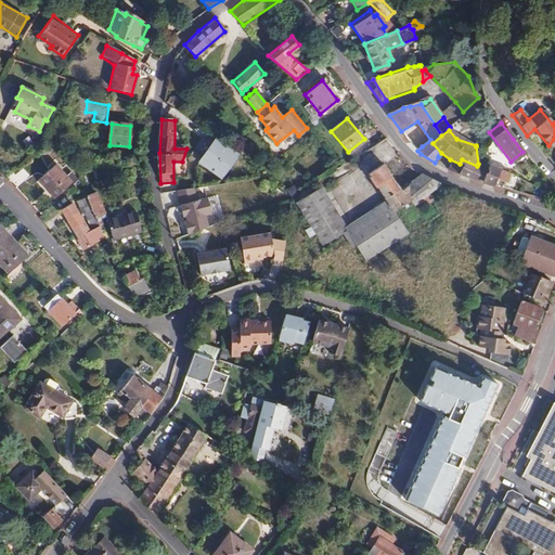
[(237,157),(216,141),(201,163),(223,180),(233,167),(242,173),(247,165),(237,157)]
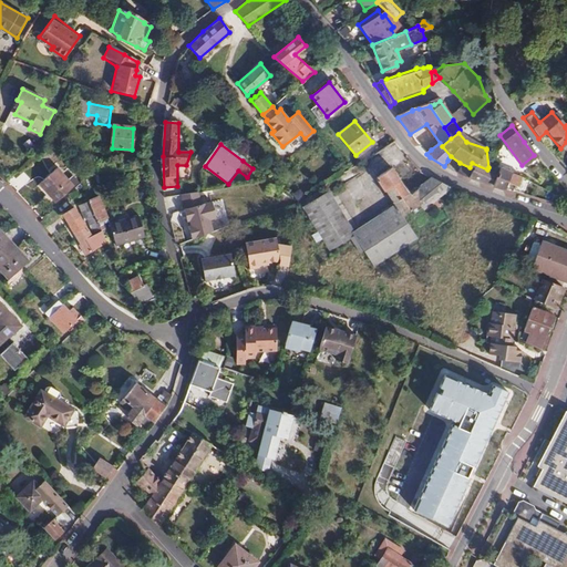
[(466,176),(470,167),(460,163),(454,172),(466,176)]
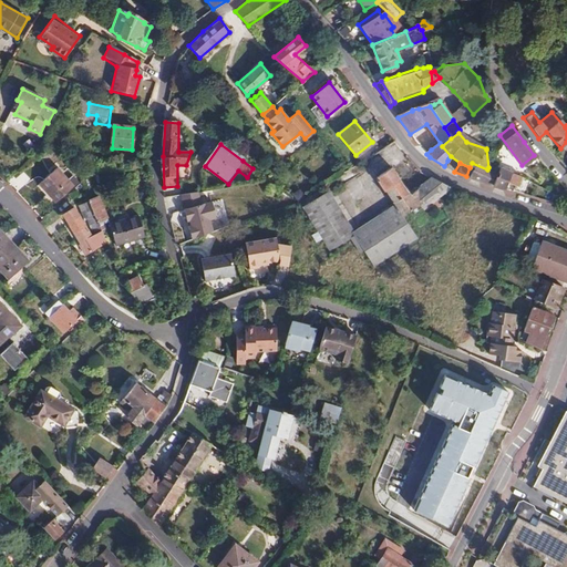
[(496,173),(487,169),(472,163),(470,167),(466,176),(477,181),(492,185),(496,173)]
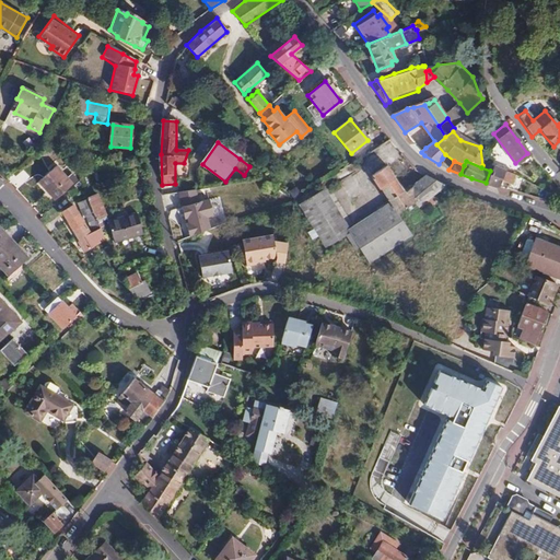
[(371,265),(412,236),(397,214),(407,209),(420,199),(423,203),(429,209),(435,202),(431,197),(445,186),(426,175),(404,191),(385,166),(371,176),(393,208),(352,235),(371,265)]
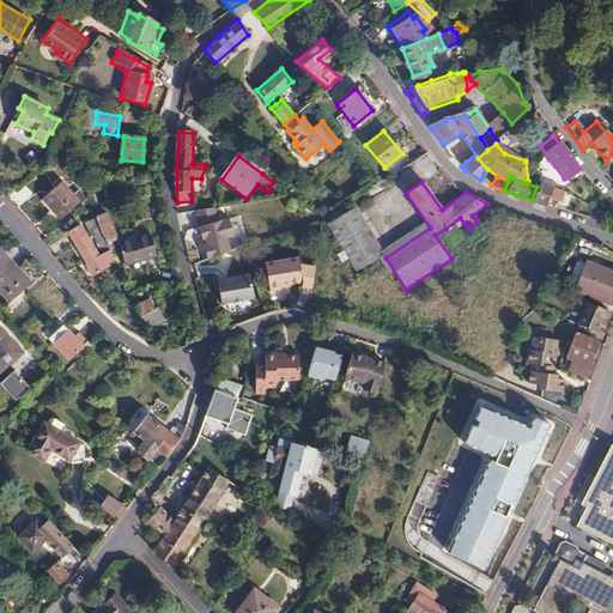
[(539,182),(536,187),(532,200),(544,205),(548,194),(558,198),(560,190),(539,182)]
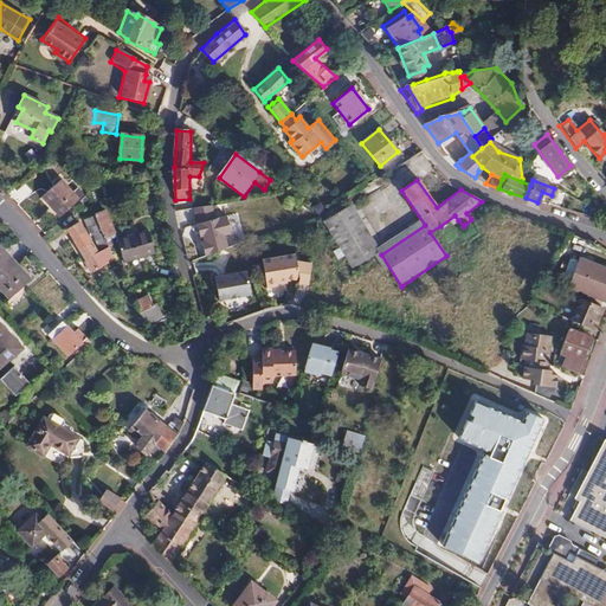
[(43,197),(52,207),(55,205),(63,216),(85,195),(79,188),(73,194),(62,181),(43,197)]
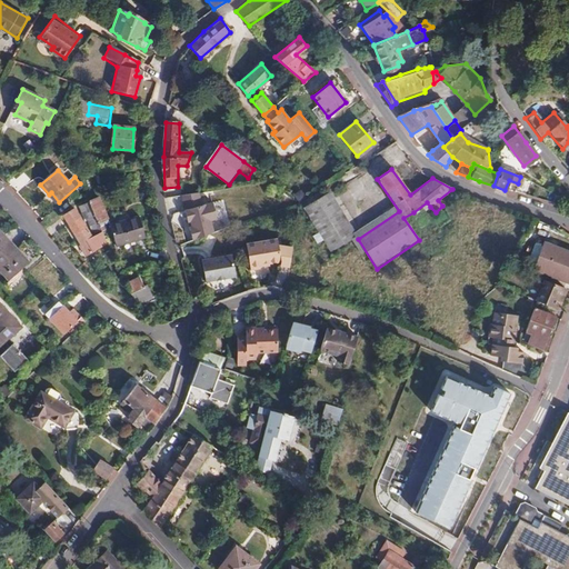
[(51,192),(49,195),(57,205),(59,202),(51,192)]
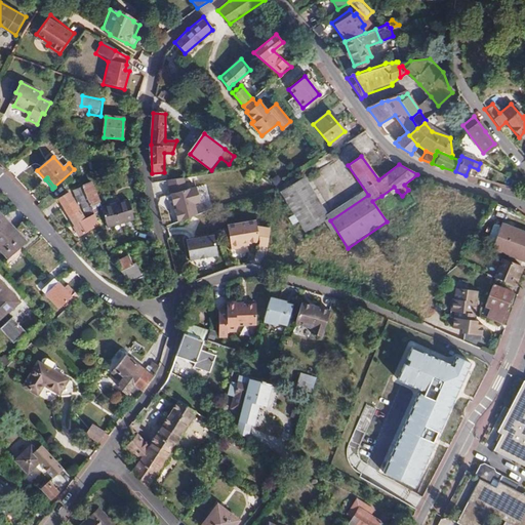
[(186,177),(169,183),(180,223),(198,217),(195,204),(203,201),(199,187),(189,189),(186,177)]
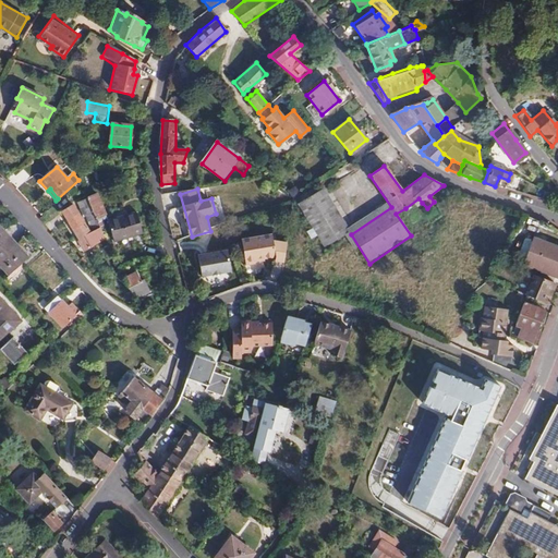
[(327,246),(350,232),(322,190),(300,204),(327,246)]
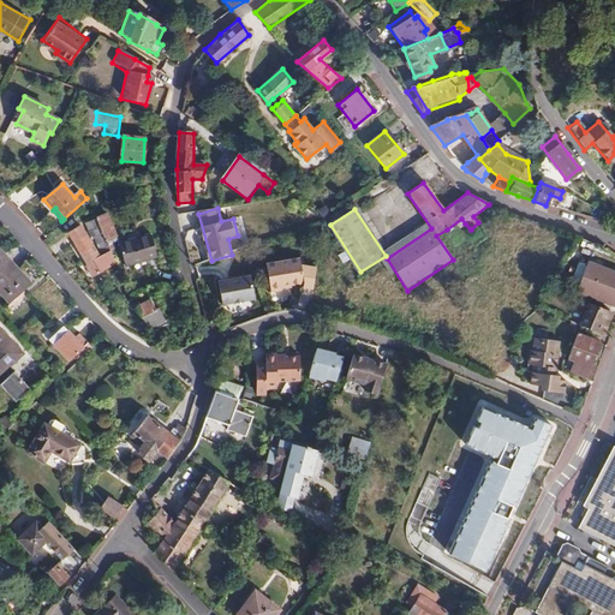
[(107,214),(96,219),(102,233),(107,243),(118,237),(107,214)]
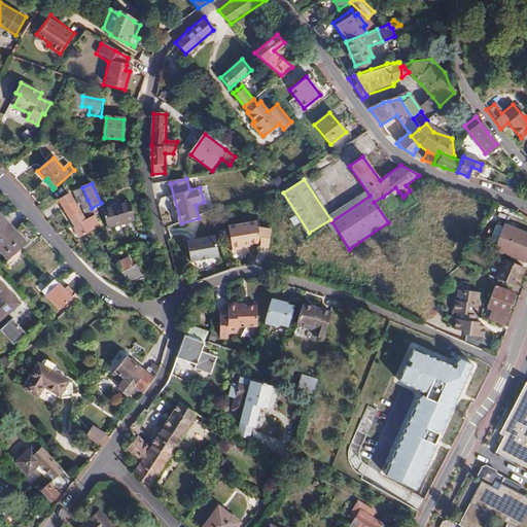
[(88,200),(82,187),(73,191),(79,204),(81,202),(88,200)]
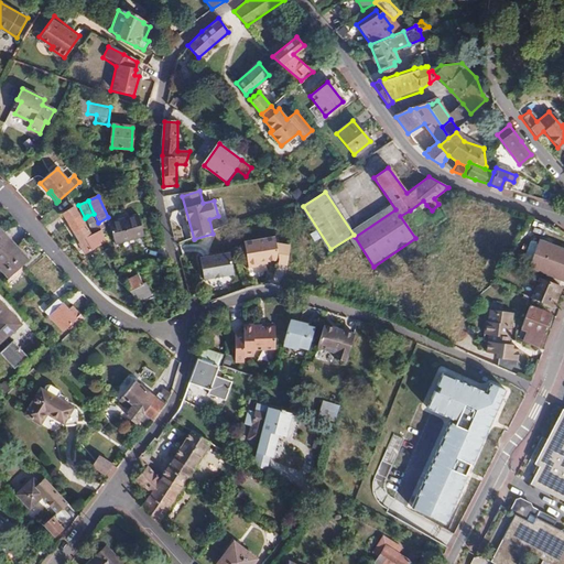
[(421,209),(426,205),(423,201),(410,210),(412,214),(420,208),(421,209)]
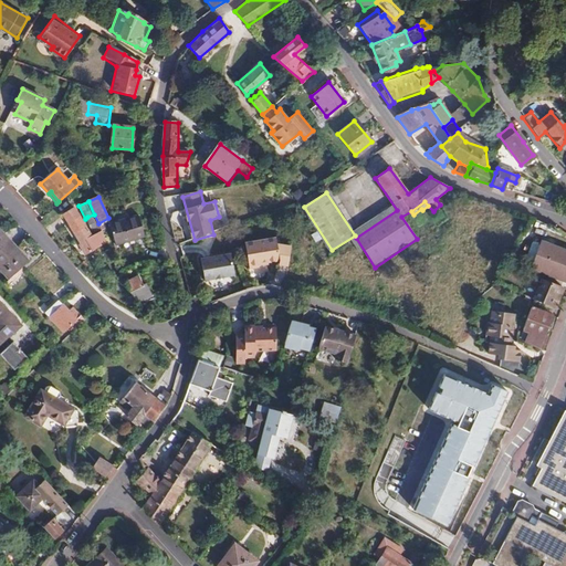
[(88,255),(107,243),(103,233),(92,240),(75,210),(65,216),(88,255)]
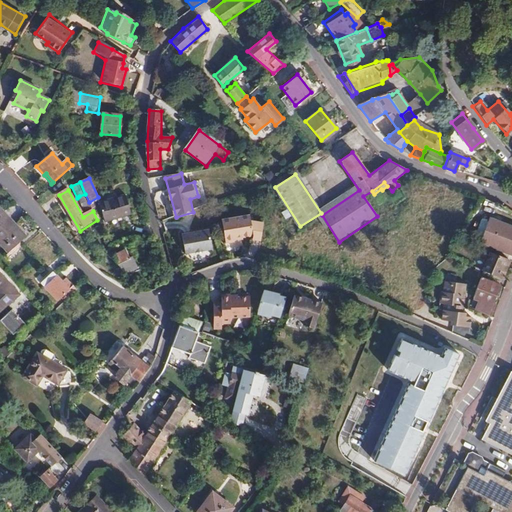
[(85,194),(79,196),(86,212),(92,209),(89,202),(85,194)]
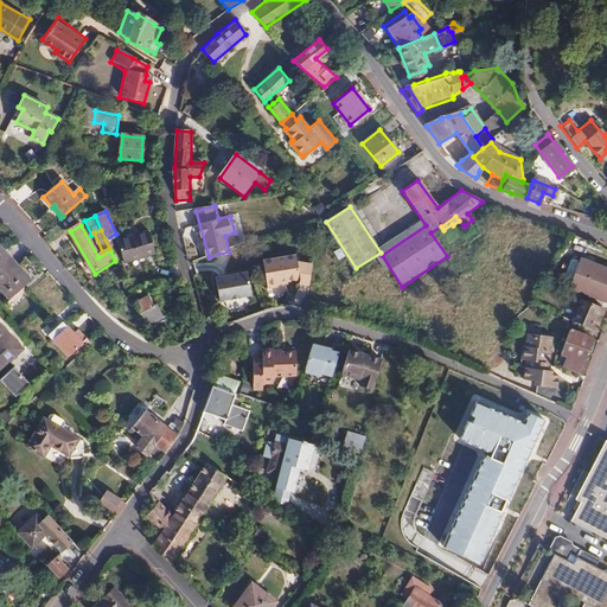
[(149,231),(119,241),(126,264),(157,255),(149,231)]
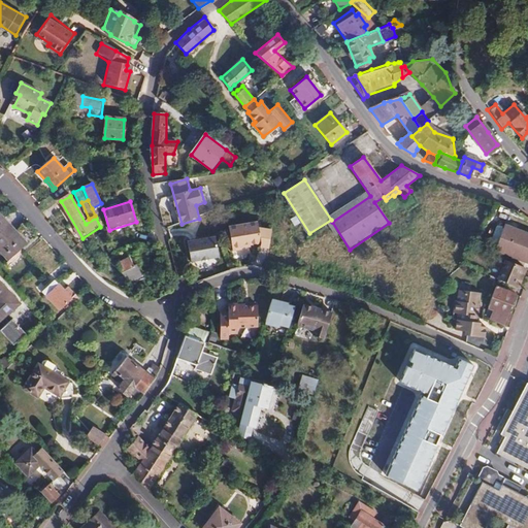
[(229,229),(233,253),(242,251),(242,248),(259,244),(260,245),(268,248),(271,230),(258,227),(257,224),(229,229)]
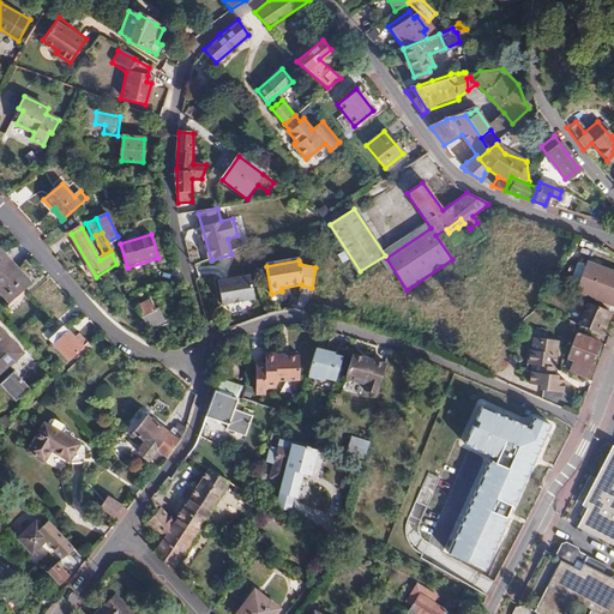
[(613,304),(613,270),(585,260),(575,290),(613,304)]
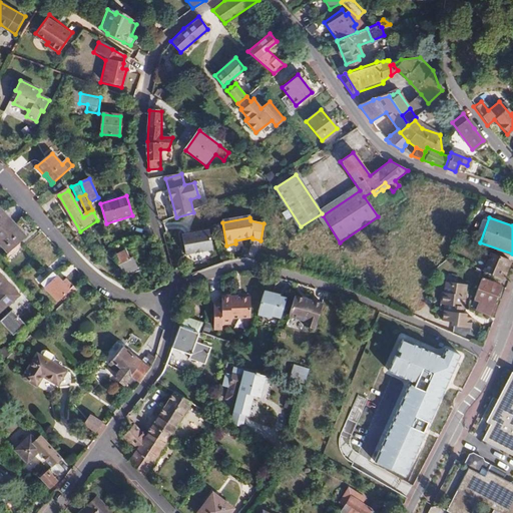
[(8,218),(0,225),(0,243),(8,251),(24,235),(8,218)]
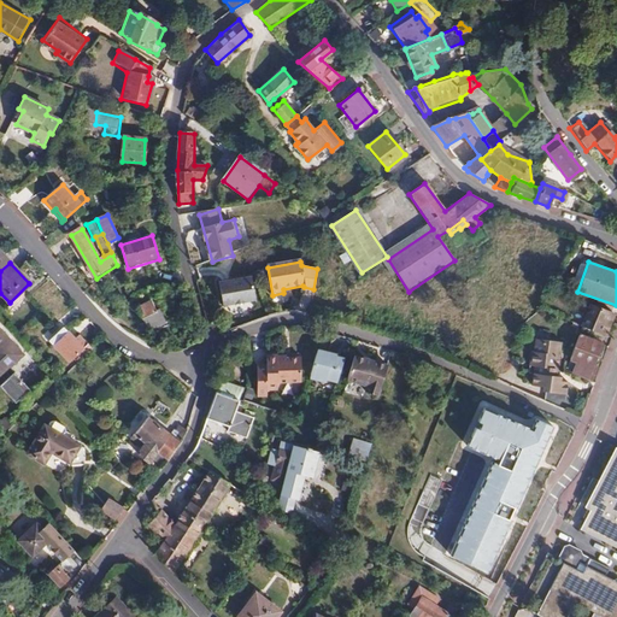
[(251,277),(219,282),(223,305),(256,300),(251,277)]
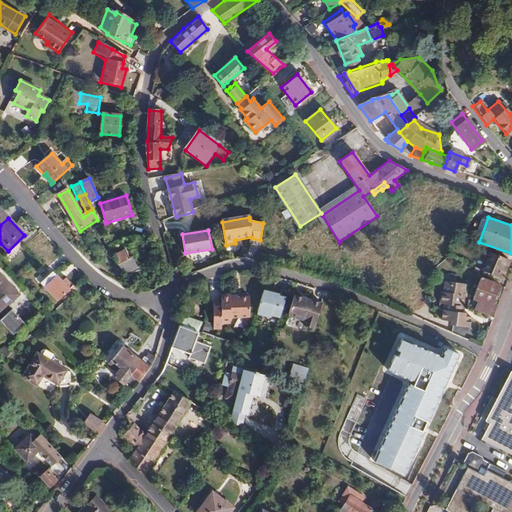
[(123,251),(113,255),(122,274),(136,268),(131,256),(127,258),(123,251)]
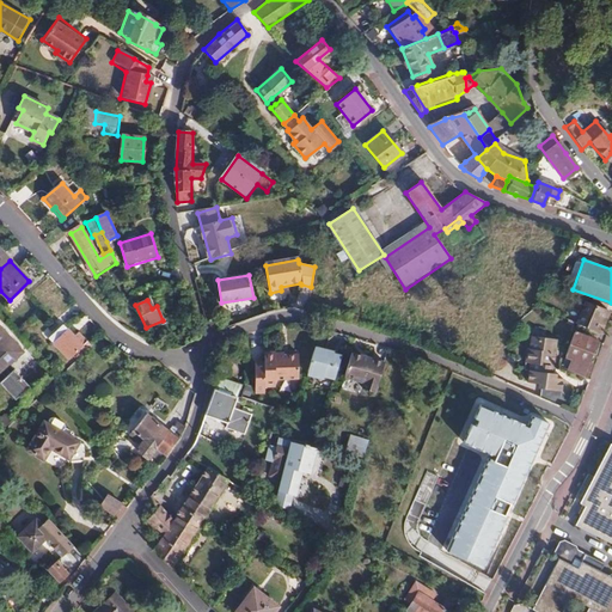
[(585,303),(576,324),(595,331),(604,310),(585,303)]
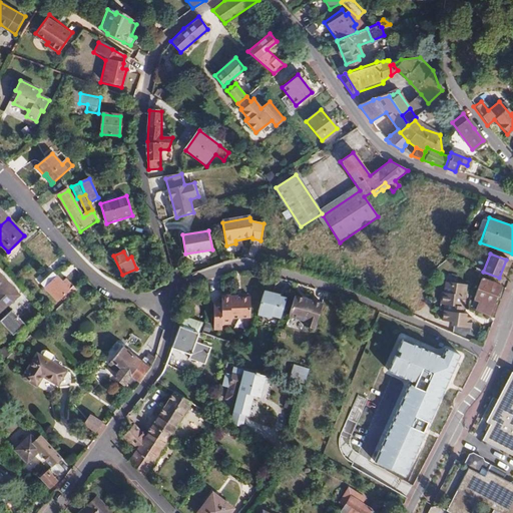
[(53,272),(40,285),(56,301),(69,289),(53,272)]
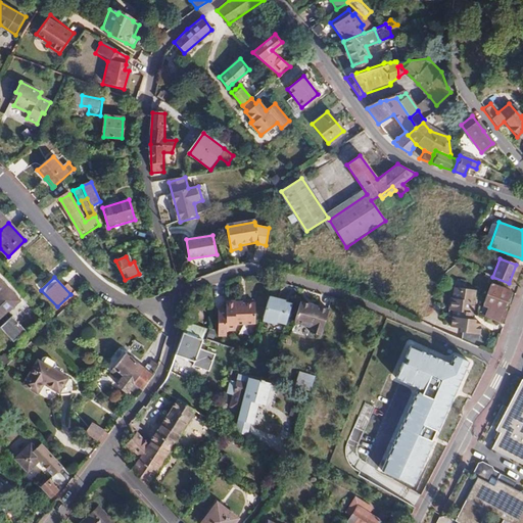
[(0,282),(0,319),(4,324),(0,327),(0,329),(12,343),(26,331),(11,317),(8,320),(3,316),(18,301),(0,282)]
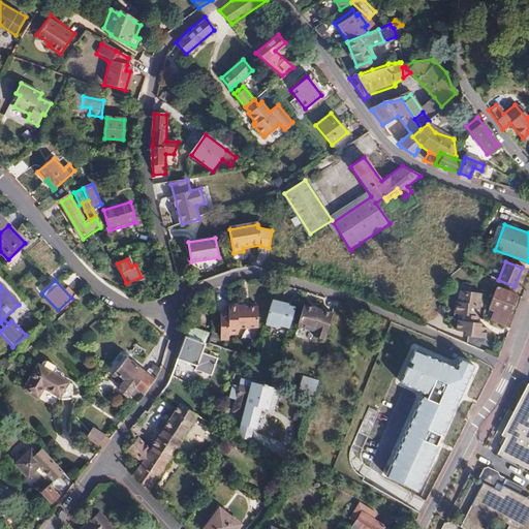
[(491,319),(506,327),(510,318),(506,316),(514,294),(495,287),(488,308),(494,311),(491,319)]
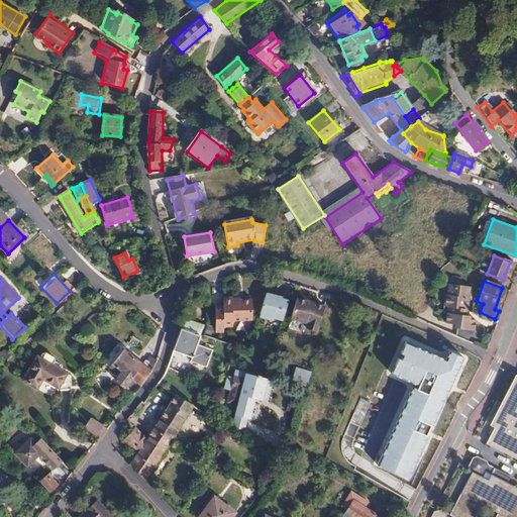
[(457,328),(475,330),(476,319),(470,318),(470,315),(464,314),(464,309),(467,309),(469,286),(458,285),(458,289),(446,288),(446,295),(444,295),(443,308),(447,308),(450,308),(450,314),(447,314),(446,324),(458,325),(457,328)]
